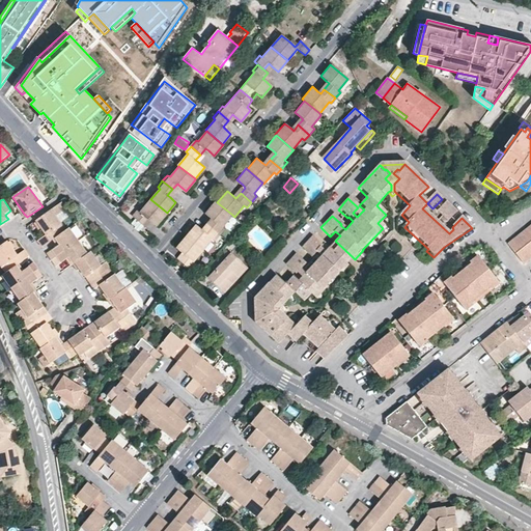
[(167,213),(150,199),(141,211),(138,208),(133,215),(143,223),(148,218),(150,220),(157,225),(167,213)]
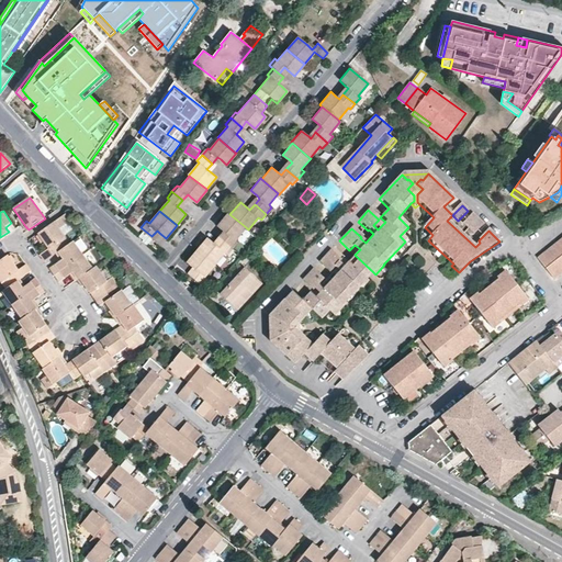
[(217,224),(224,229),(227,233),(222,238),(233,248),(238,242),(236,239),(246,227),(229,214),(227,212),(217,224)]
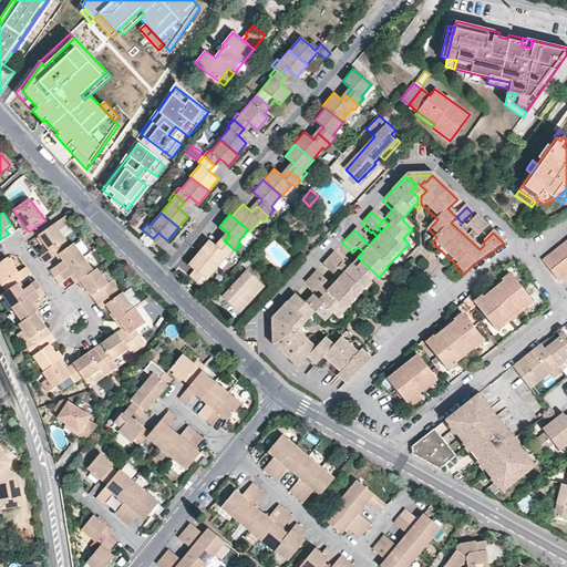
[(466,227),(478,238),(487,228),(476,217),(466,227)]
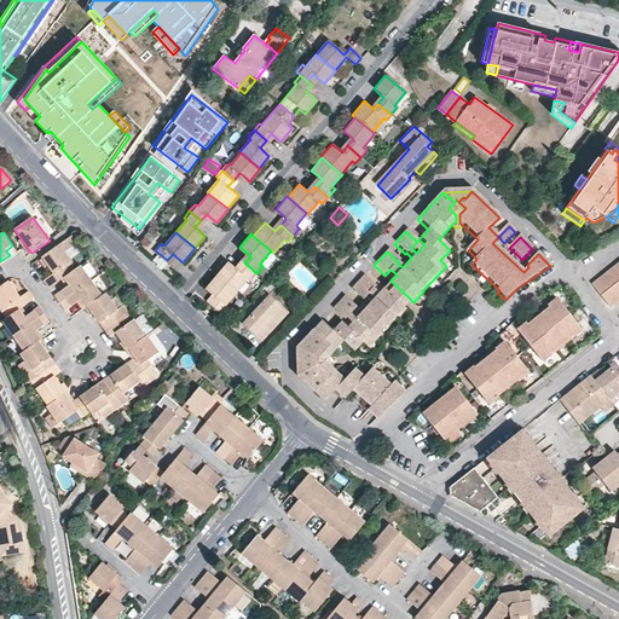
[(46,283),(50,288),(64,278),(77,268),(59,244),(42,258),(53,273),(48,277),(44,281),(46,283)]
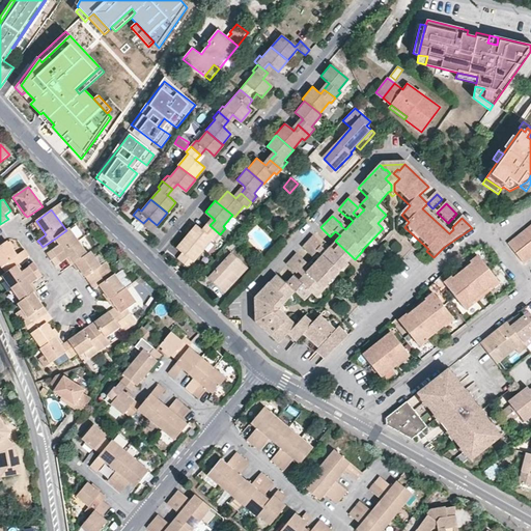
[(197,223),(187,234),(204,249),(214,238),(216,240),(220,234),(210,225),(205,230),(203,227),(197,223)]
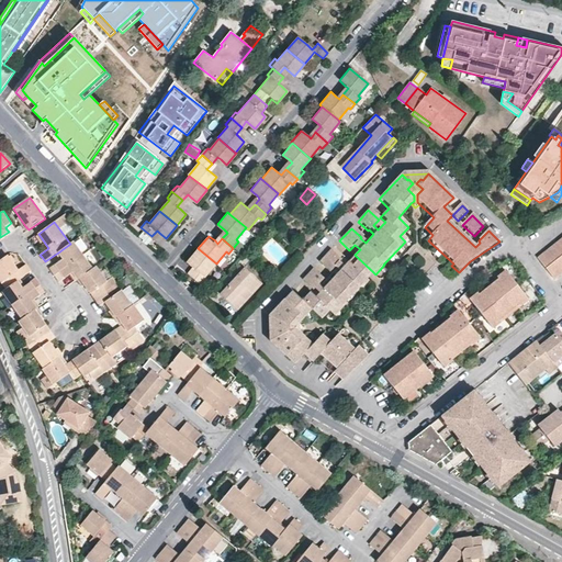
[(561,237),(538,257),(555,279),(561,272),(561,237)]
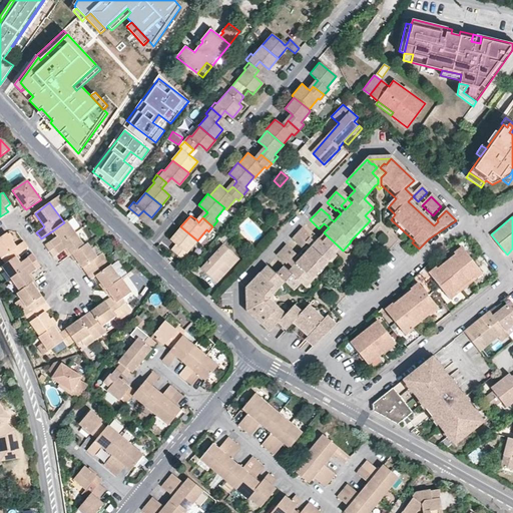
[(49,241),(45,244),(47,247),(50,250),(76,232),(66,220),(64,222),(53,230),(57,235),(49,241)]
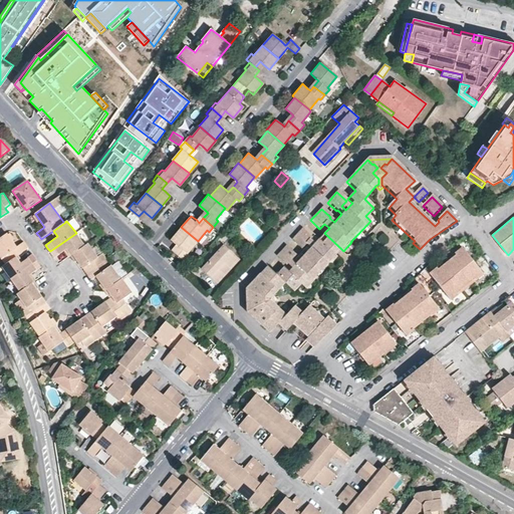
[(324,224),(319,229),(324,233),(329,228),(324,224)]
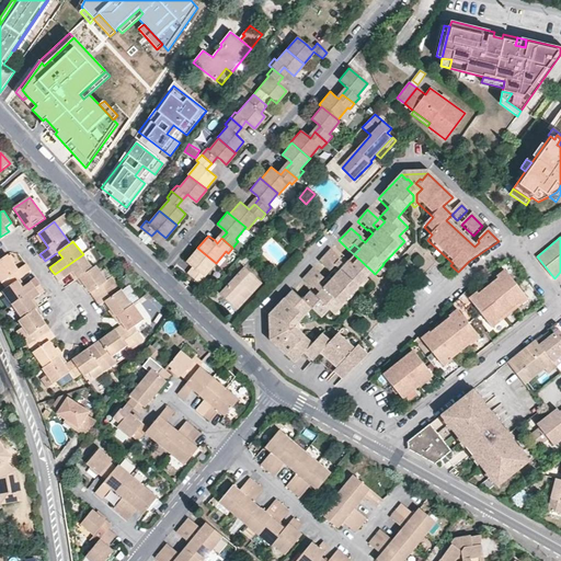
[(216,263),(197,248),(187,260),(194,265),(191,268),(189,272),(202,284),(208,276),(206,275),(216,263)]
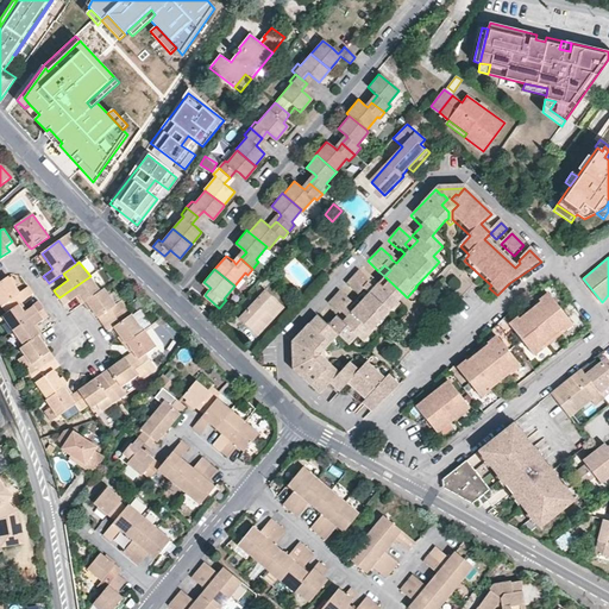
[(400,306),(397,305),(376,284),(371,290),(366,284),(371,280),(359,269),(346,282),(360,295),(364,292),(366,295),(353,309),(350,306),(353,302),(340,289),(328,302),(339,313),(345,306),(351,312),(343,320),(337,314),(327,324),(318,314),(292,340),(300,347),(297,349),(302,352),(308,346),(314,352),(321,352),(324,350),(339,334),(350,345),(359,336),(364,341),(388,315),(389,316),(400,306)]
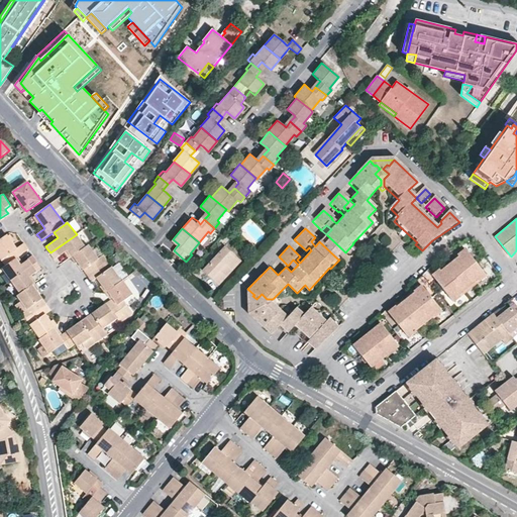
[(5,267),(16,259),(28,249),(23,243),(17,247),(11,240),(7,234),(0,238),(0,257),(1,260),(0,260),(5,267)]
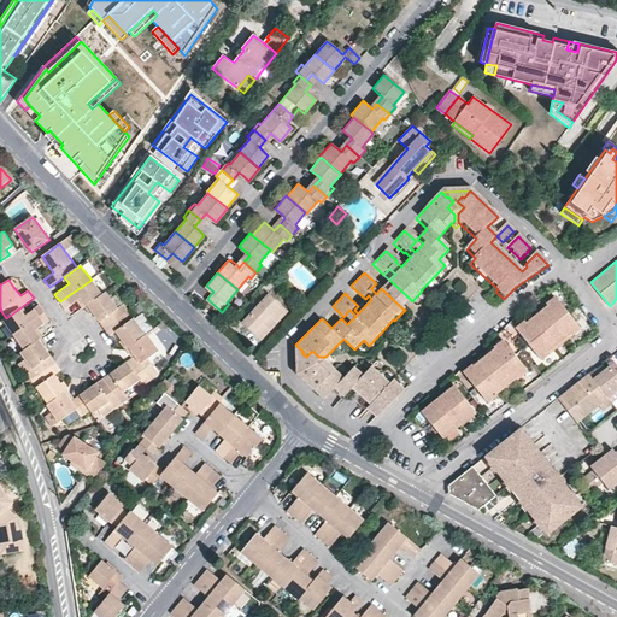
[(86,307),(87,305),(103,295),(92,280),(60,301),(63,305),(66,310),(71,306),(80,300),(86,307)]
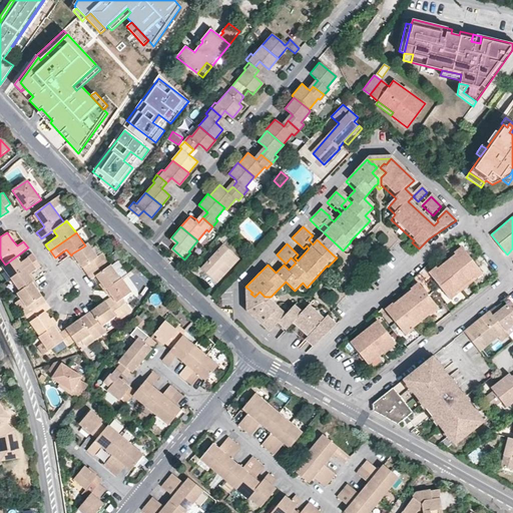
[(341,248),(324,232),(317,239),(335,257),(341,248)]
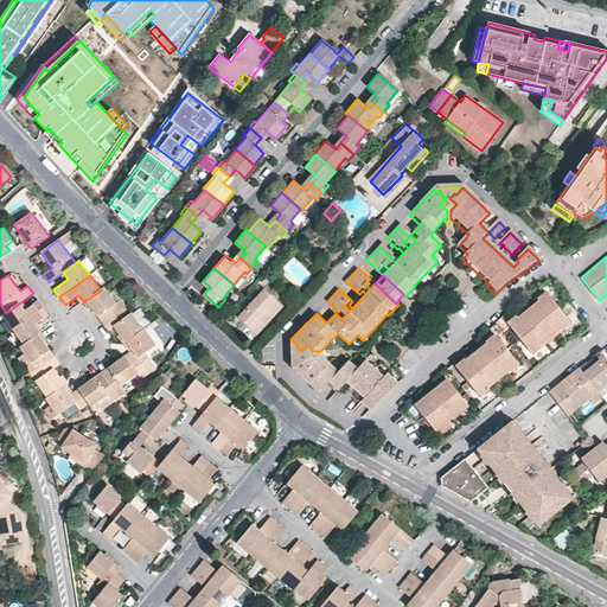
[(370,289),(375,283),(370,279),(365,283),(370,289)]
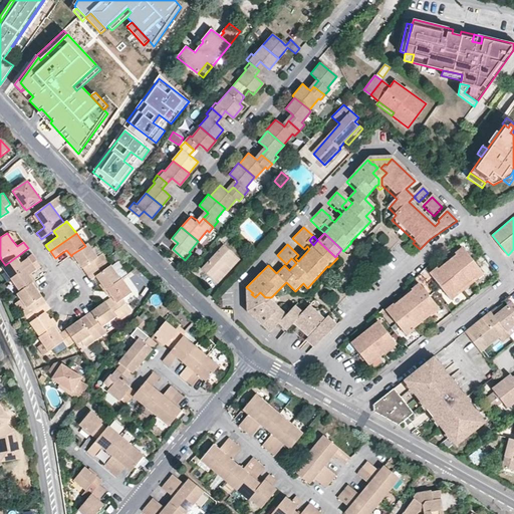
[(85,246),(72,254),(83,268),(87,275),(107,260),(102,254),(97,257),(88,244),(85,246)]
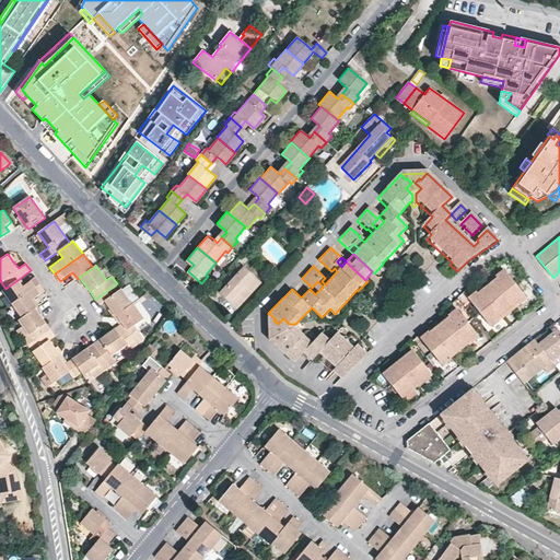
[(335,268),(331,271),(325,278),(322,281),(325,284),(337,271),(335,268)]
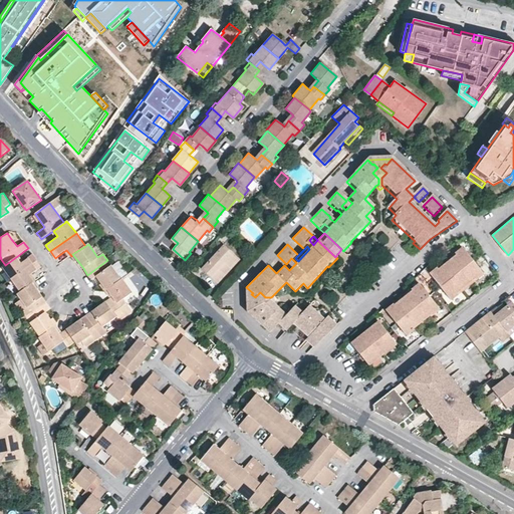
[(212,276),(218,282),(238,260),(225,247),(204,269),(212,276)]
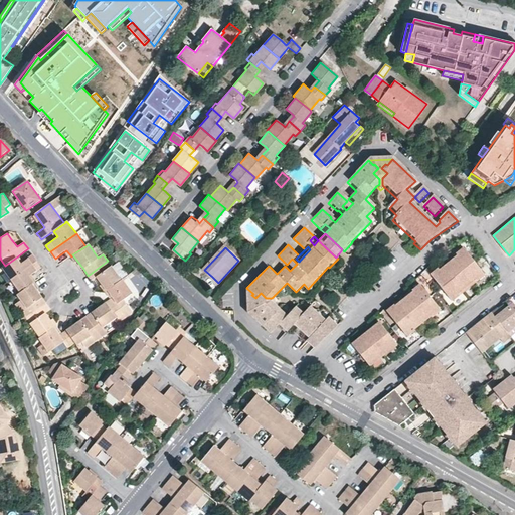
[(432,275),(453,301),(486,274),(465,247),(432,275)]
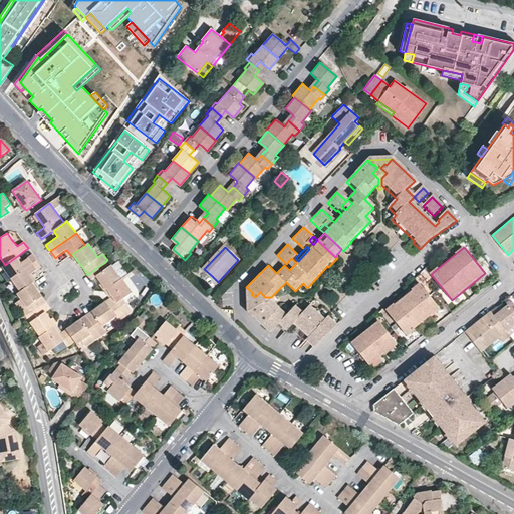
[(20,263),(16,257),(5,265),(2,267),(11,279),(37,260),(35,257),(33,254),(20,263)]
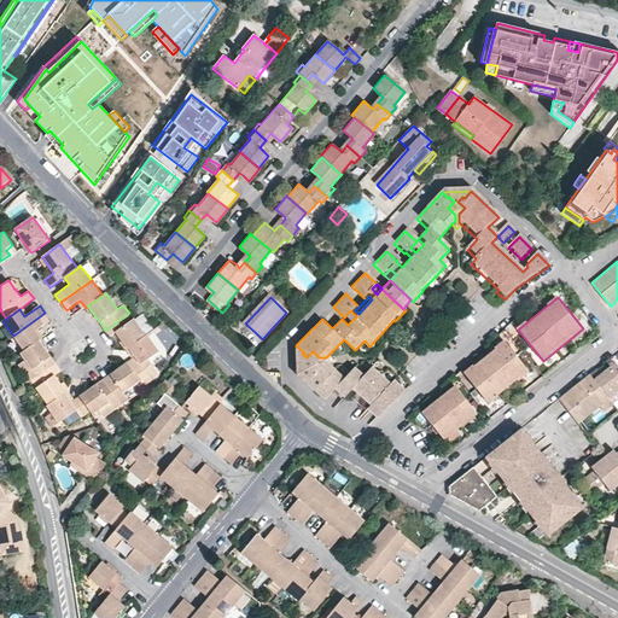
[(48,318),(45,313),(13,336),(24,350),(39,340),(41,338),(35,332),(51,321),(48,318)]
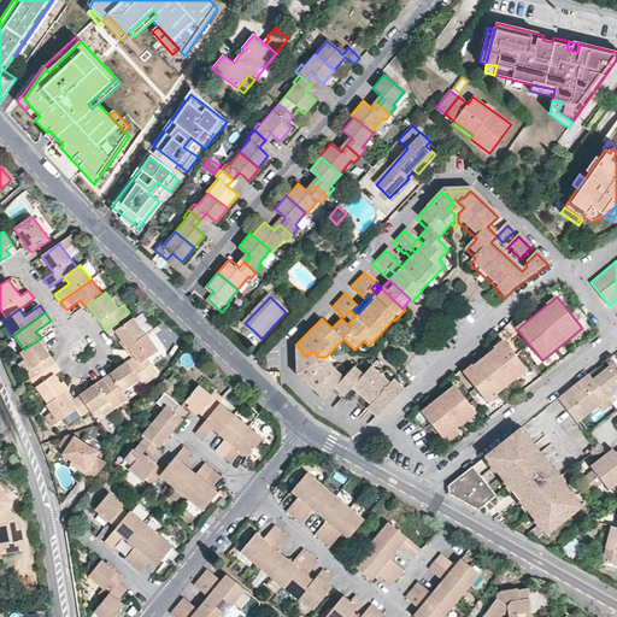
[(105,330),(110,338),(116,333),(118,335),(127,348),(129,347),(145,336),(129,312),(105,330)]
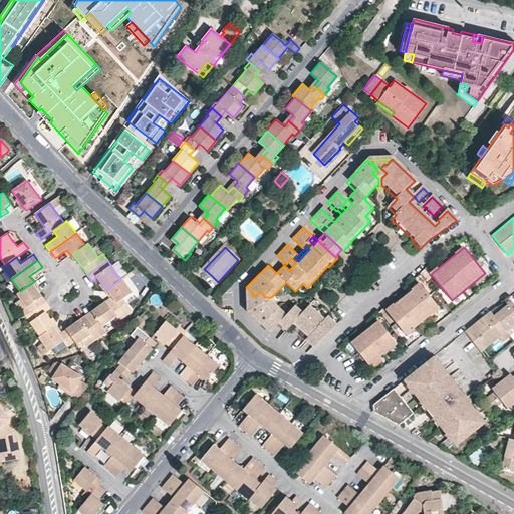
[(133,293),(121,279),(120,280),(107,289),(109,293),(112,297),(105,302),(114,314),(116,316),(119,321),(133,311),(124,299),(133,293)]
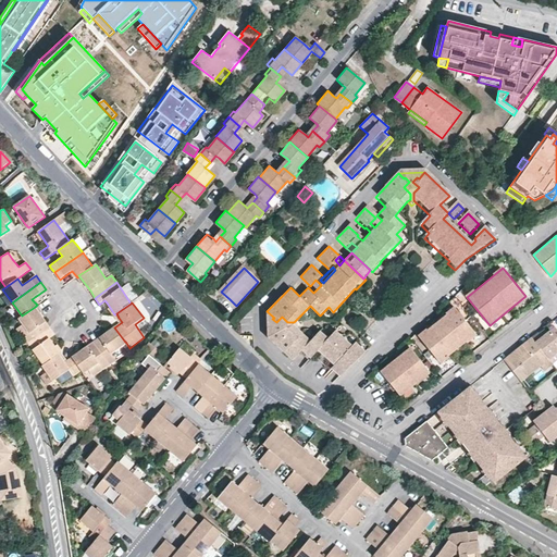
[(50,327),(46,322),(40,314),(35,307),(22,316),(17,319),(28,334),(24,337),(28,344),(50,327)]
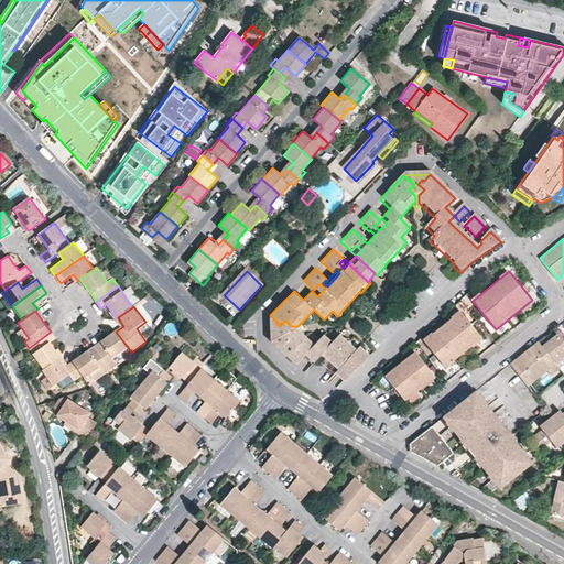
[(424,339),(447,368),(484,339),(462,311),(424,339)]
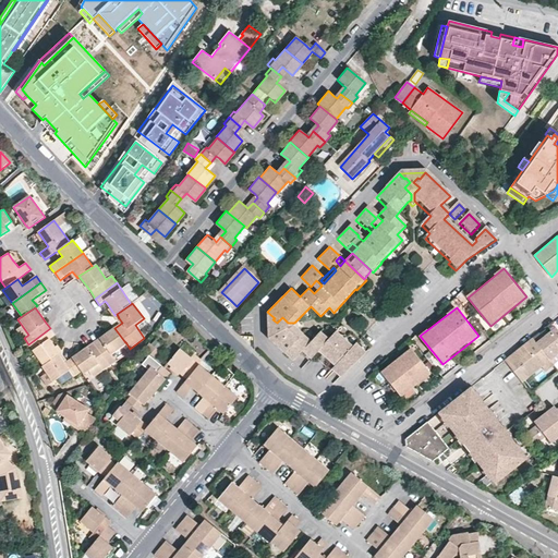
[(302,325),(296,320),(294,323),(288,323),(282,317),(277,323),(273,319),(275,318),(267,312),(268,337),(275,330),(274,329),(278,325),(283,331),(289,326),(295,326),(298,329),(302,325)]
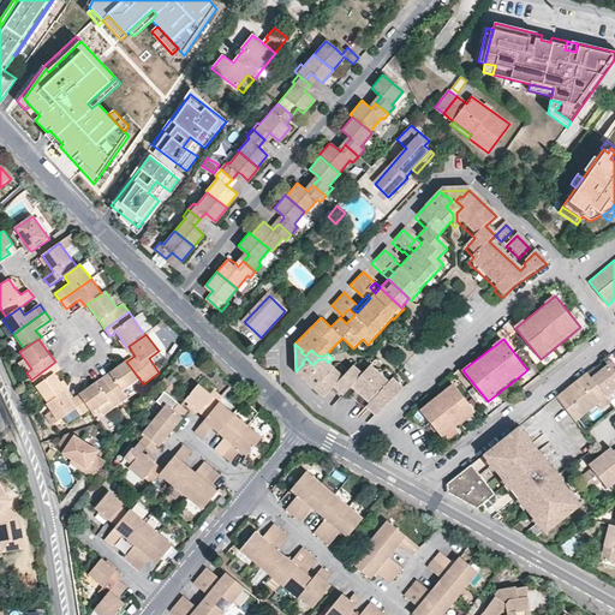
[(303,364),(296,371),(323,398),(334,386),(344,395),(352,387),(360,394),(370,404),(368,407),(376,416),(404,390),(394,380),(390,383),(372,365),(364,375),(354,365),(344,376),(328,363),(326,359),(318,359),(312,365),(306,358),(302,363),(303,364)]
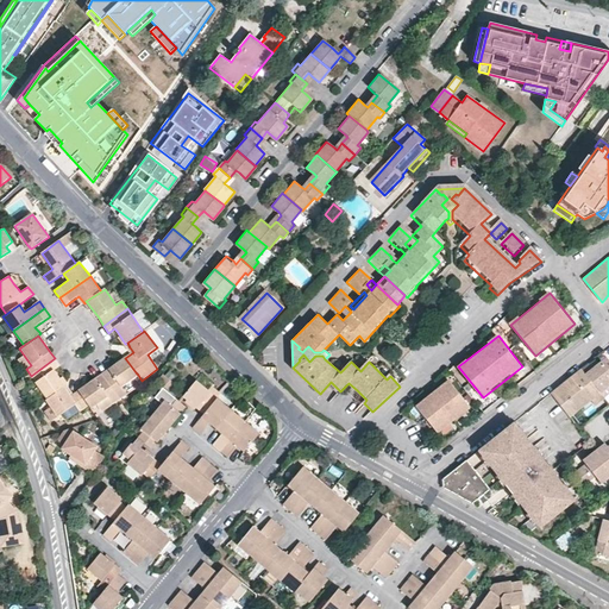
[(54,370),(61,366),(58,363),(55,358),(31,376),(48,399),(64,387),(54,370)]
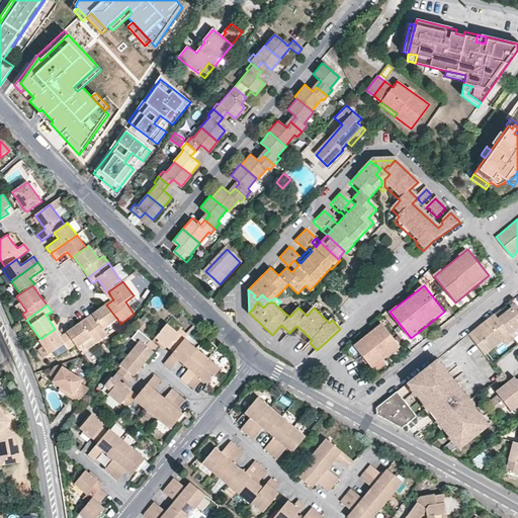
[(115,317),(106,305),(96,313),(87,319),(101,339),(108,335),(103,329),(117,319),(115,317)]
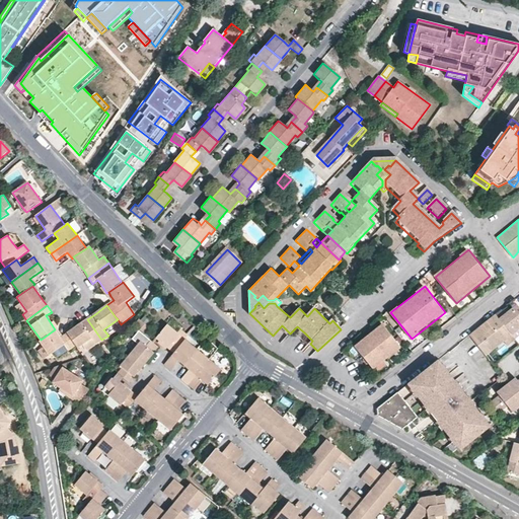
[(508,307),(497,316),(510,334),(511,336),(518,328),(518,313),(518,314),(514,308),(510,311),(508,307)]
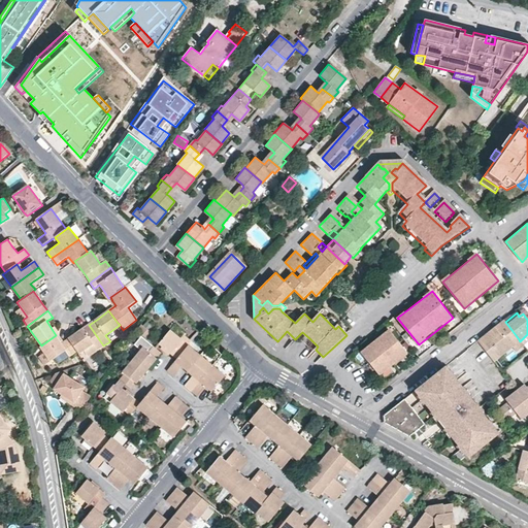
[(492,331),(479,341),(494,362),(514,347),(512,344),(519,339),(505,322),(504,321),(495,328),(497,330),(493,333),(492,331)]
